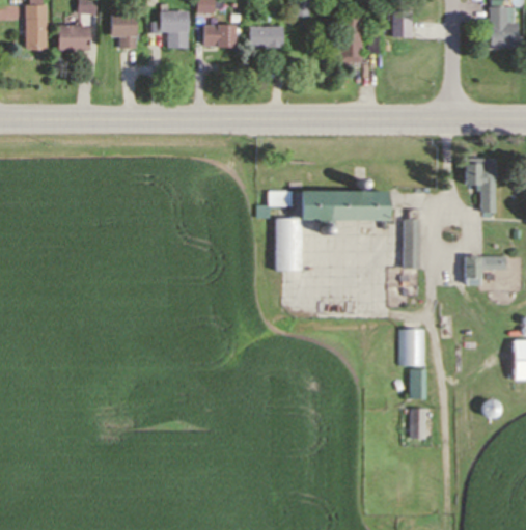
[(79,10),(79,0),(97,0),(97,10),(79,10)]
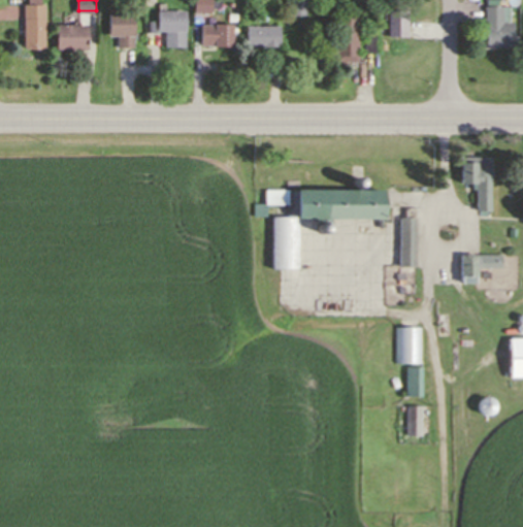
[(215,0),(215,10),(197,10),(197,0),(215,0)]
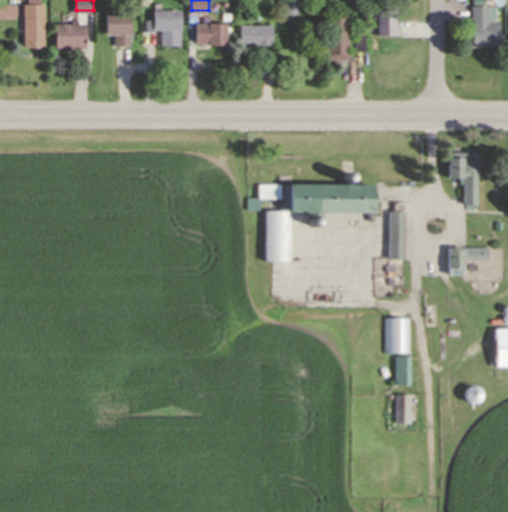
[(301,0),(301,15),(283,15),(283,0),(301,0)]
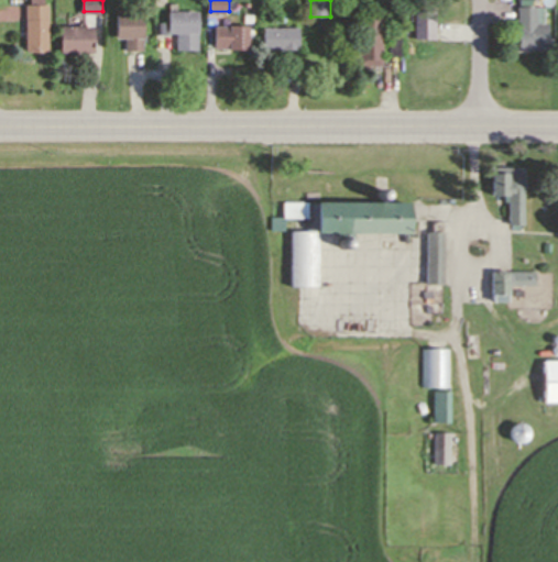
[(28,2),(50,2),(48,48),(26,47),(28,2)]
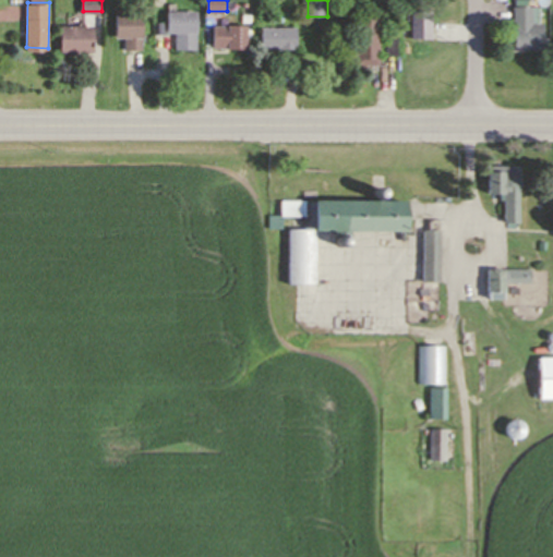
[(518,3),(536,3),(536,20),(548,20),(548,46),(528,46),(528,44),(518,43),(518,3)]
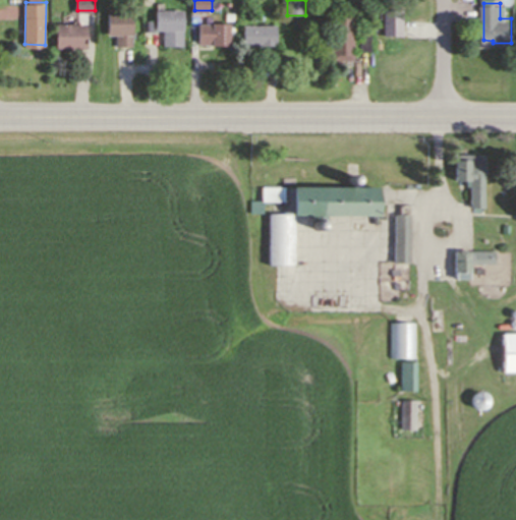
[(155,8),(184,9),(183,47),(154,46),(155,8)]
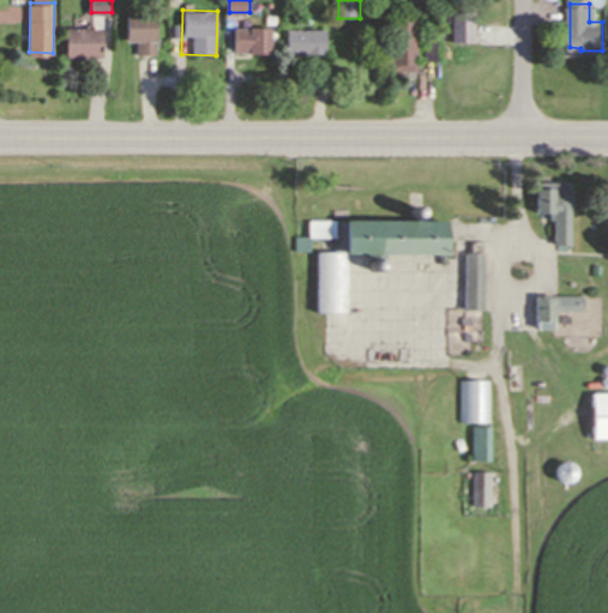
[(457,13),(477,13),(476,41),(457,41),(457,13)]
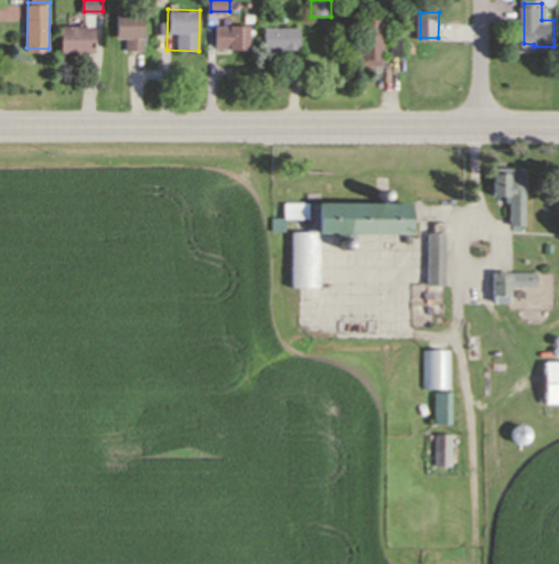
[(367,65),(367,61),(361,61),(358,14),(384,13),(386,59),(378,60),(378,65),(367,65)]
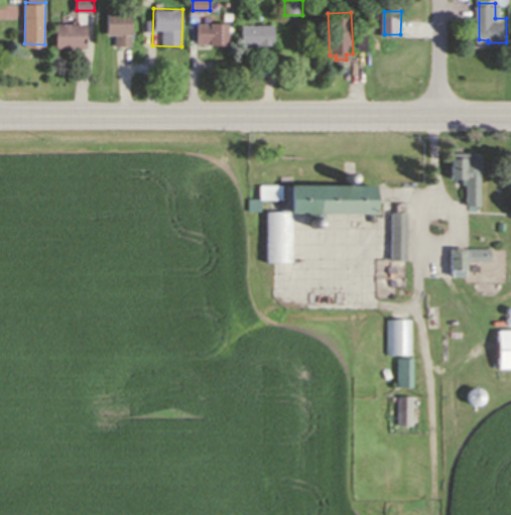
[(132,46),(117,46),(117,37),(109,37),(109,14),(133,15),(132,46)]
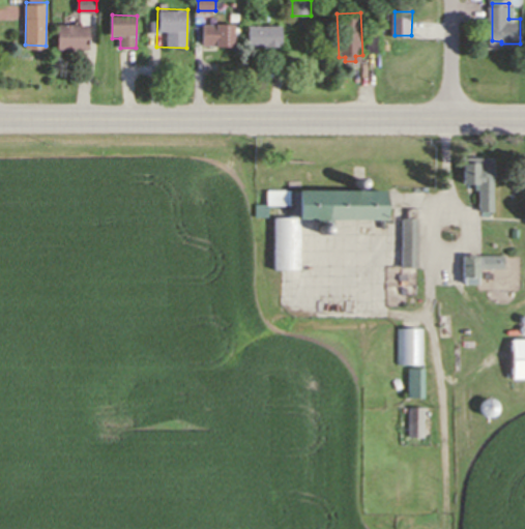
[(58,22),(89,22),(89,48),(57,48),(58,22)]
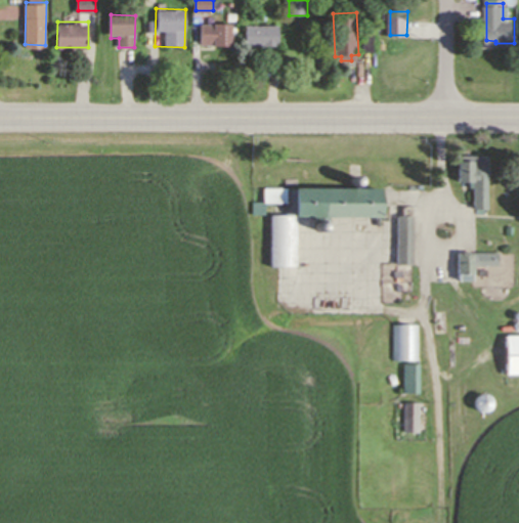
[(364,48),(363,27),(373,27),(374,48),(364,48)]
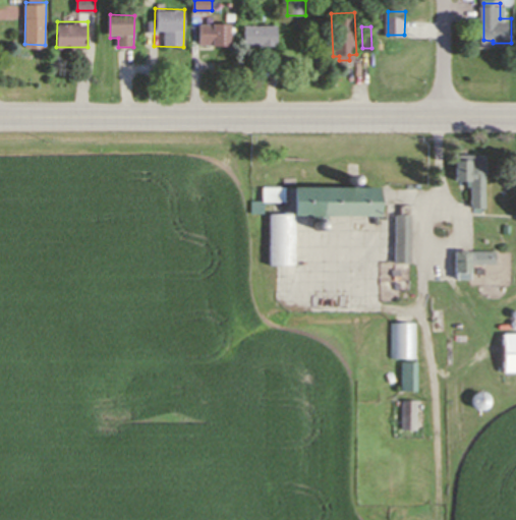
[(205,46),(204,29),(233,27),(233,46),(205,46)]
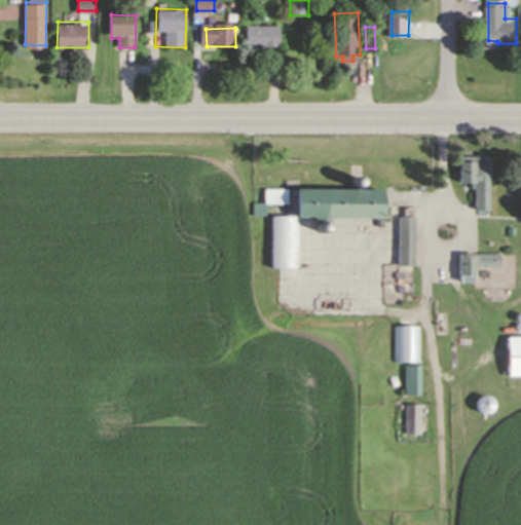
[(248,28),(280,28),(280,47),(248,46),(248,28)]
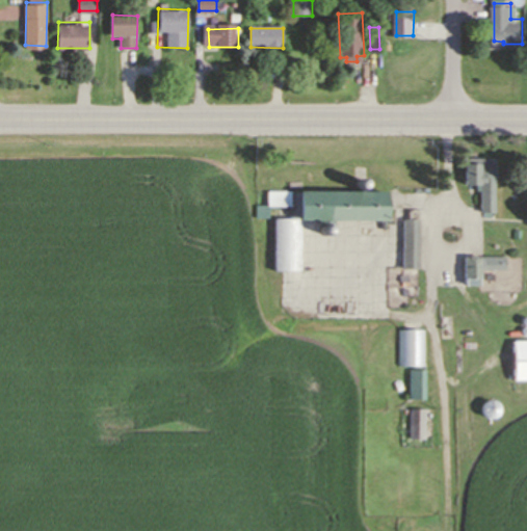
[(485,217),(484,186),(477,186),(477,182),(467,182),(466,161),(495,161),(496,216),(485,217)]
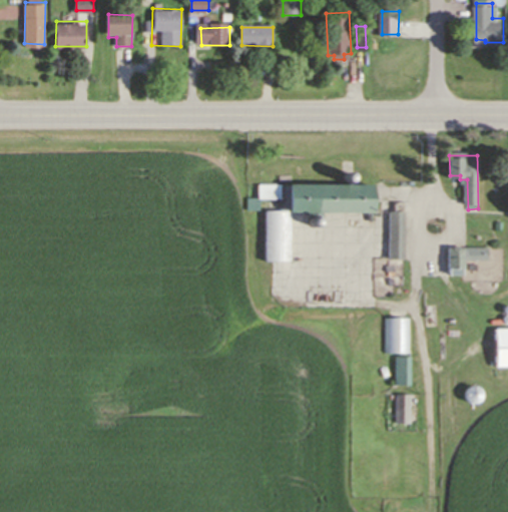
[(352,169),(354,169),(356,171),(356,174),(355,177),(352,178),(350,178),(348,176),(347,173),(349,170),(352,169)]
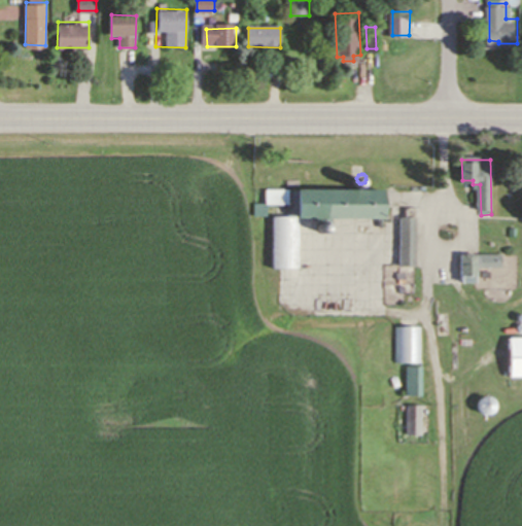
[(275,267),(275,214),(289,214),(289,203),(267,203),(267,191),(383,191),(383,225),(379,225),(379,214),(333,214),(333,220),(316,220),(316,214),(300,214),(300,267),(275,267)]
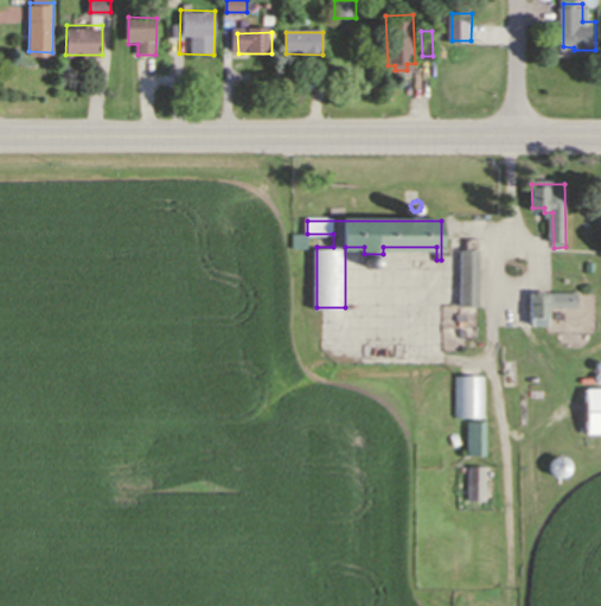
[(307,234),(307,247),(294,247),(294,234),(307,234)]
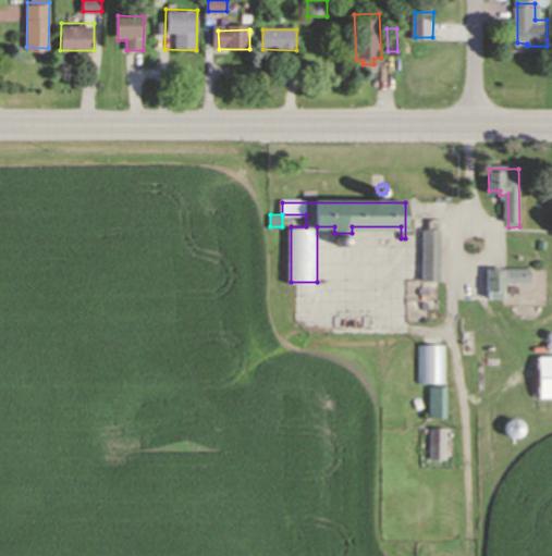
[(424,229),(441,227),(440,279),(422,279),(424,229)]
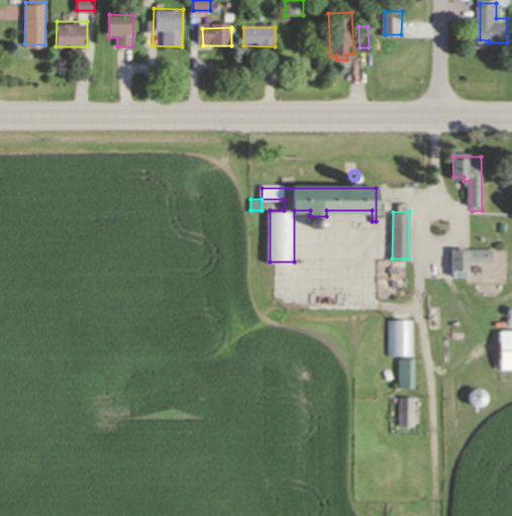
[(320,217),(322,217),(324,219),(324,222),(323,225),(320,226),(318,226),(315,224),(315,221),(316,218),(320,217)]
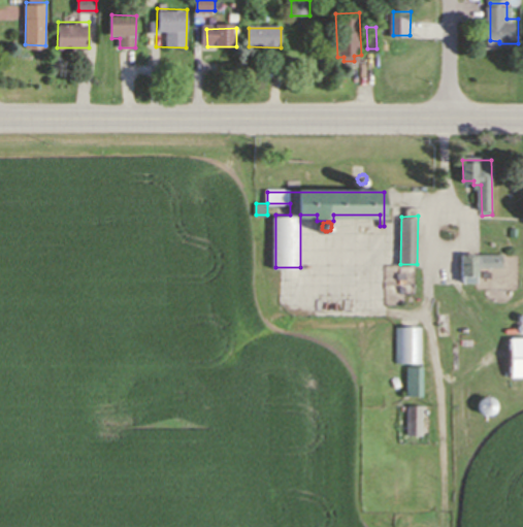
[(481,266),(481,256),(501,255),(501,266),(481,266)]
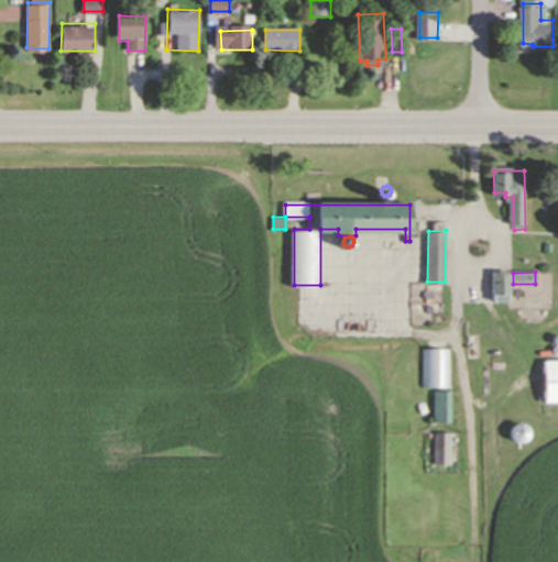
[(492,300),(492,273),(509,273),(509,300),(492,300)]
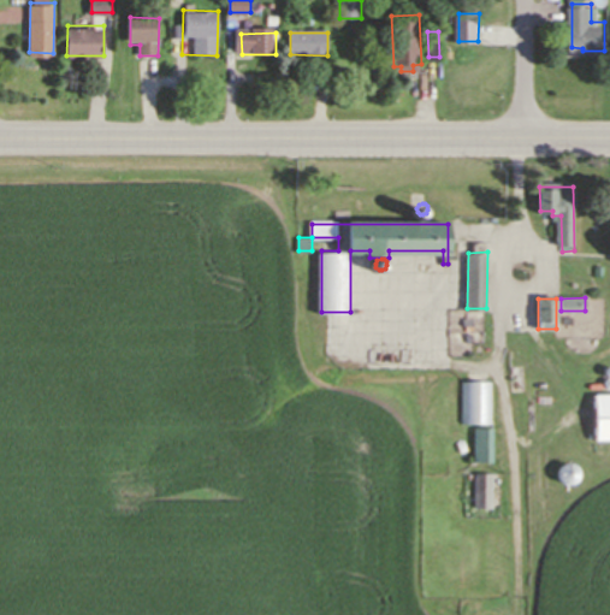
[(465,326),(465,315),(474,315),(474,326),(465,326)]
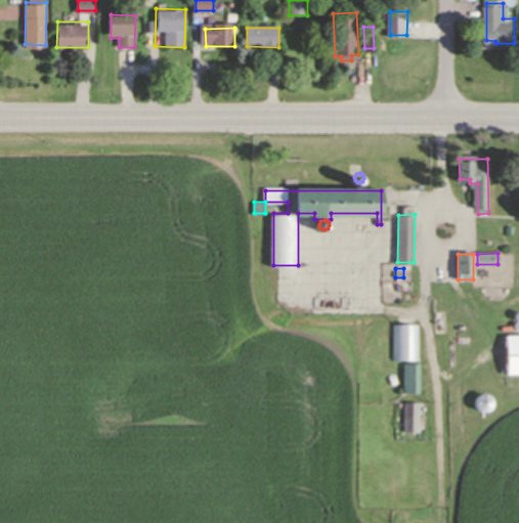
[(395,290),(395,281),(403,281),(404,290),(395,290)]
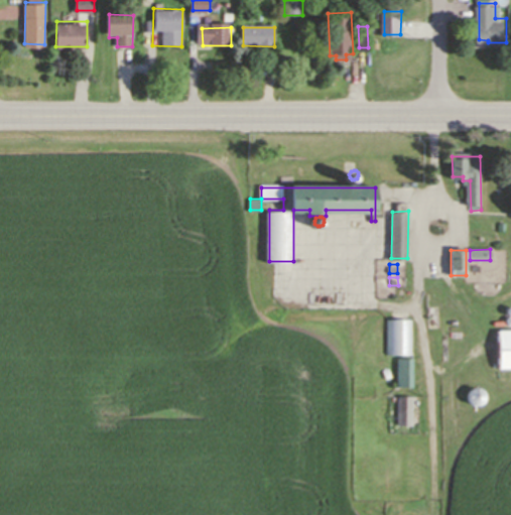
[(390,320),(411,322),(411,355),(390,355),(390,320)]
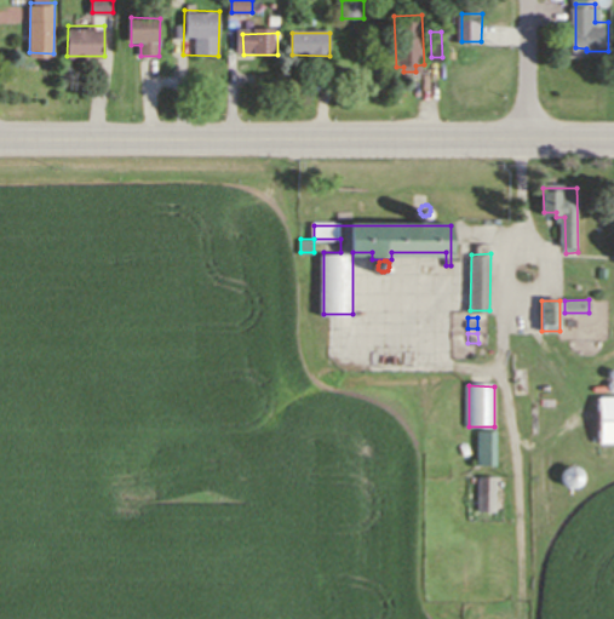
[(600,397),(613,396),(613,440),(600,441),(600,397)]
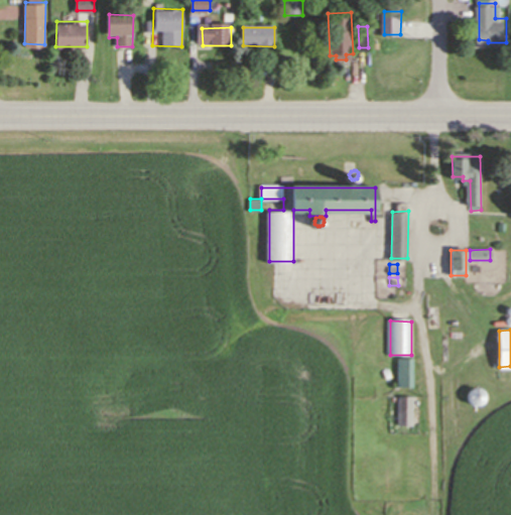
[(399,386),(399,359),(412,359),(412,386),(399,386)]
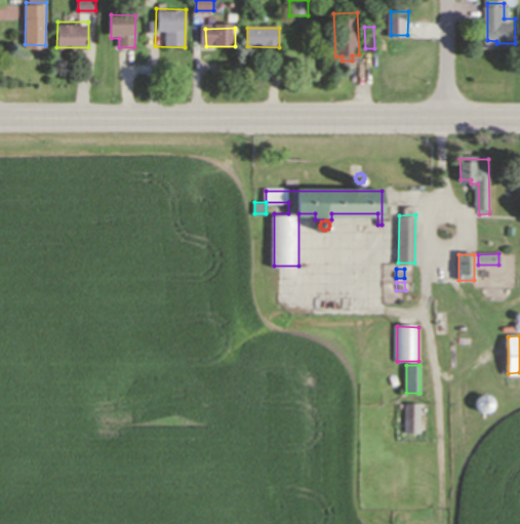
[(488,395),(493,396),(496,399),(497,403),(495,409),(491,411),(485,411),(481,407),(480,403),(481,399),(483,397),(488,395)]
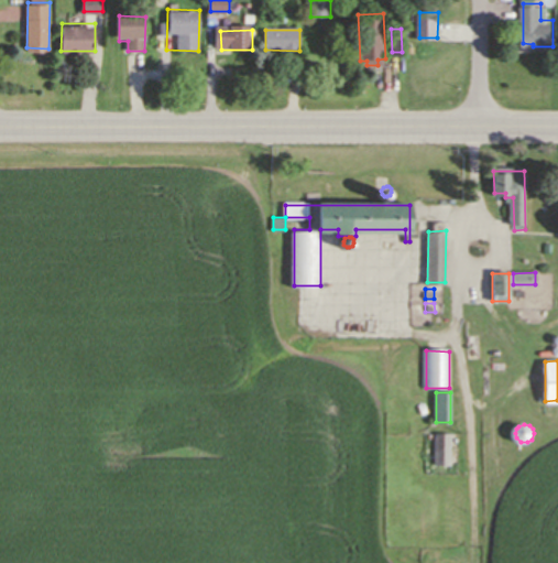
[(435,464),(435,435),(449,435),(450,464),(435,464)]
